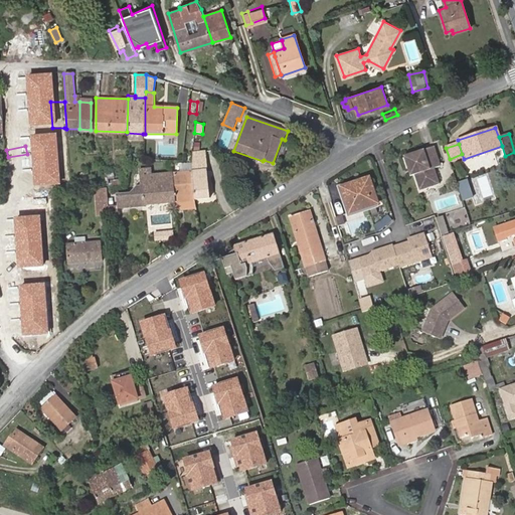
[(436,147),(405,157),(411,176),(415,175),(420,190),(441,184),(436,169),(442,167),(436,147)]
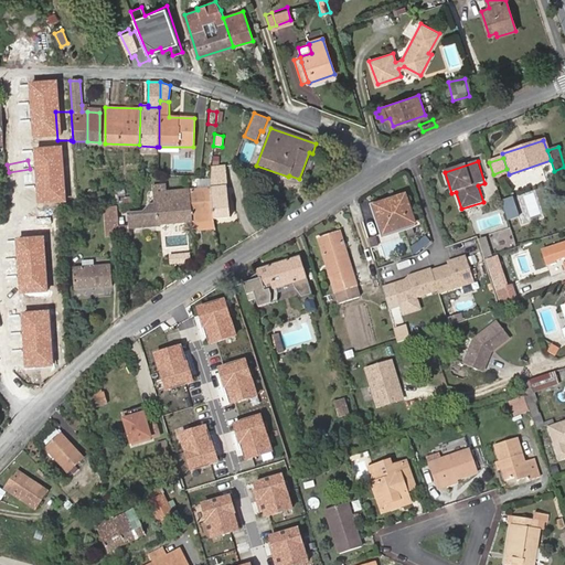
[(211,179),(210,179),(214,219),(230,217),(224,167),(212,168),(211,179)]
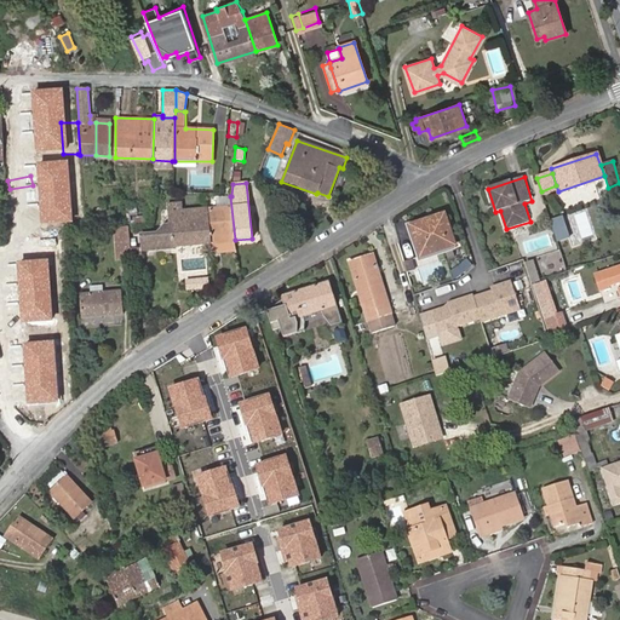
[(218,207),(207,208),(211,242),(235,240),(230,196),(219,196),(218,207)]
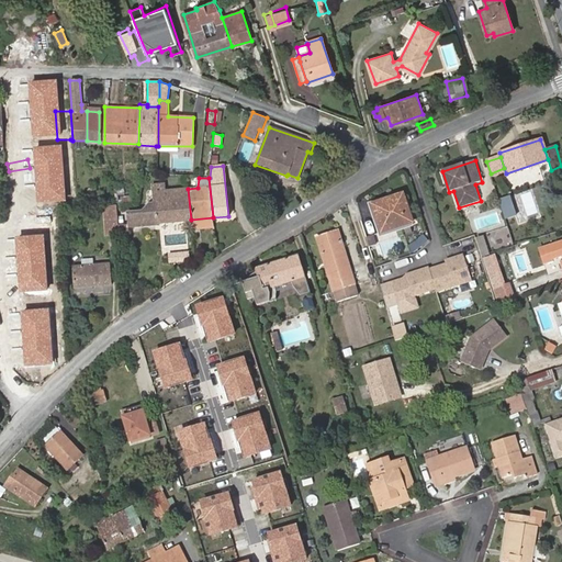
[(153,186),(154,203),(148,203),(142,211),(127,213),(130,228),(158,225),(158,223),(191,220),(188,189),(166,191),(165,184),(153,186)]
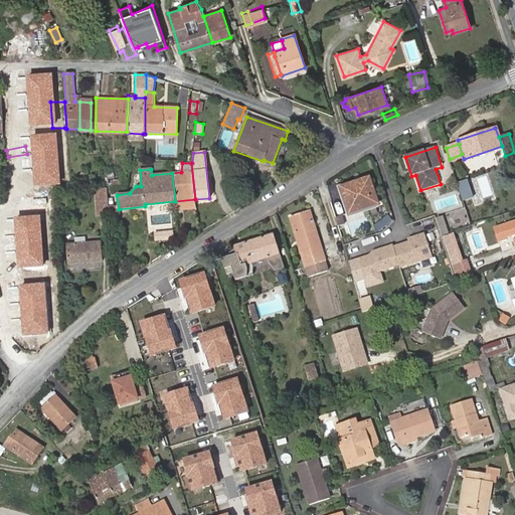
[(487,173),(474,177),(482,199),(494,194),(487,173)]
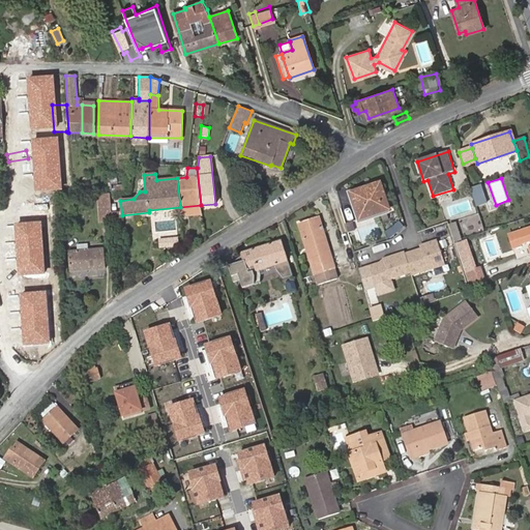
[(388,208),(379,183),(351,193),(359,218),(388,208)]
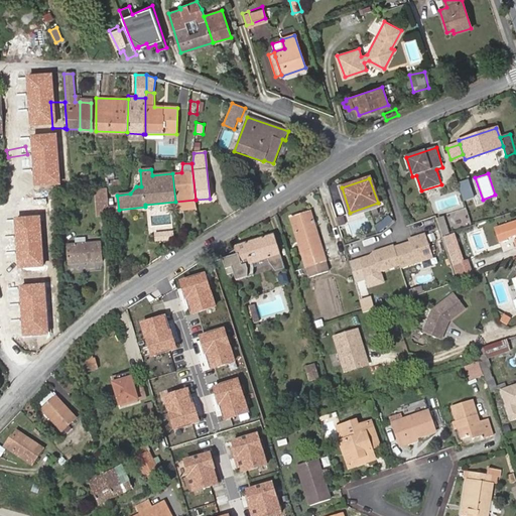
[(461,189),(464,201),(475,198),(471,186),(461,189)]
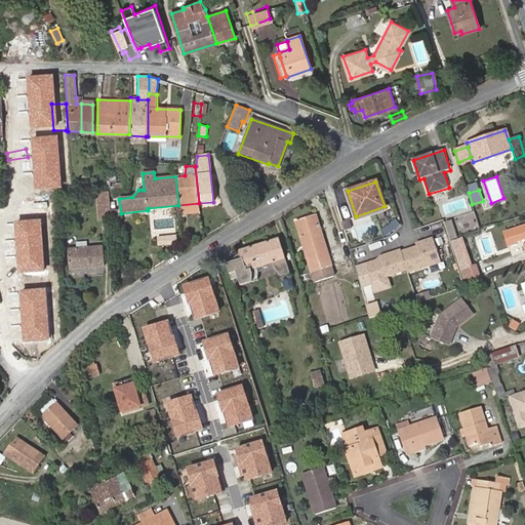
[(98,219),(111,218),(110,209),(109,191),(95,193),(98,219)]
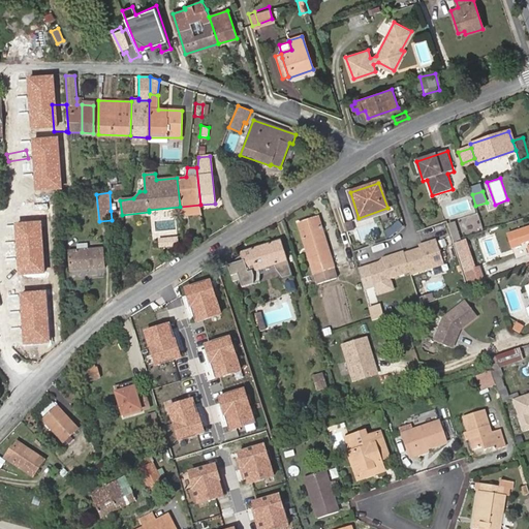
[(31,204),(30,237),(52,237),(53,204),(31,204)]
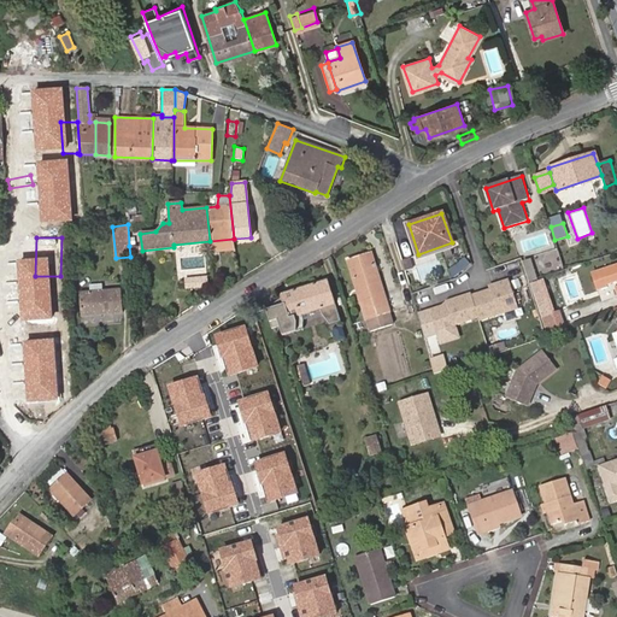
[(234,239),(210,241),(211,251),(235,248),(234,239)]
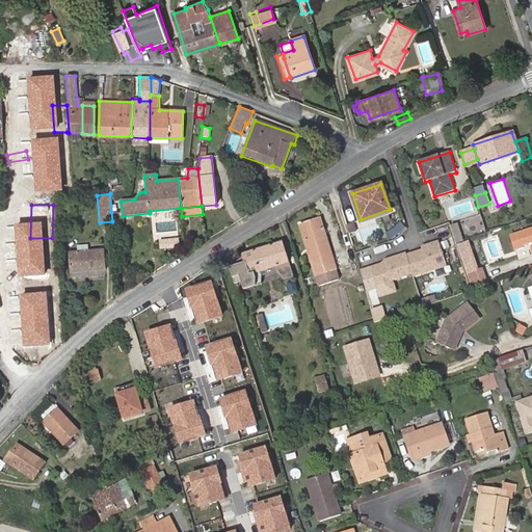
[(463,219),(467,236),(484,233),(480,215),(463,219)]
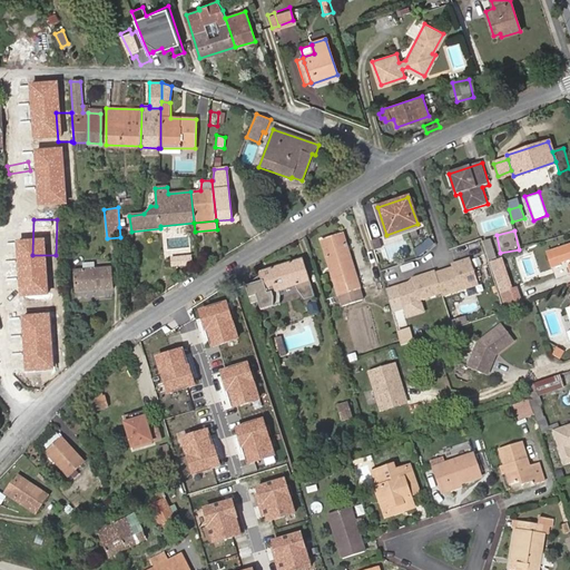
[(363,300),(343,236),(322,243),(342,307),(363,300)]
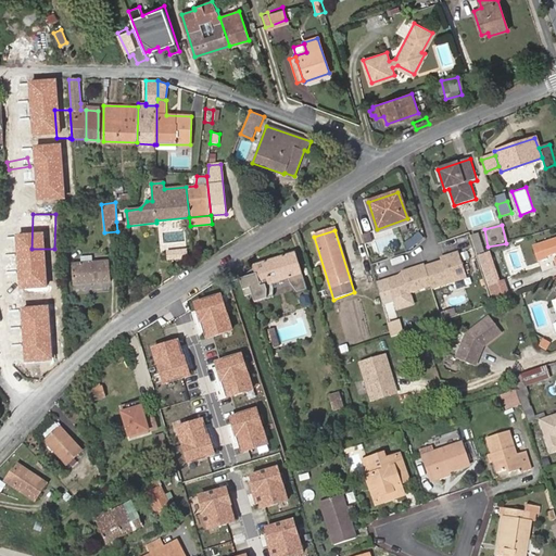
[(477,230),(467,234),(474,255),(484,252),(477,230)]
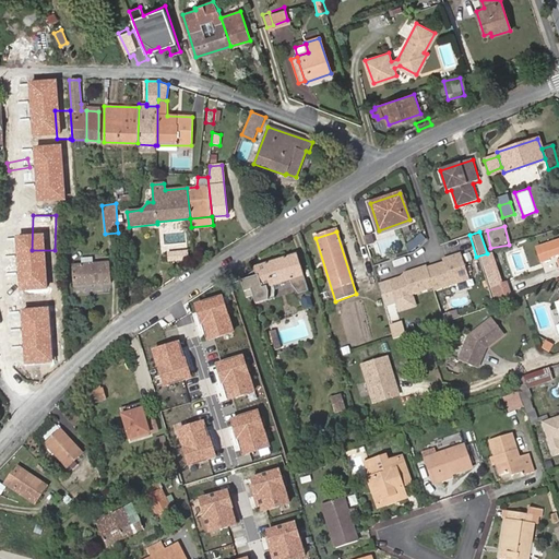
[(373,245),(370,235),(364,237),(367,247),(373,245)]
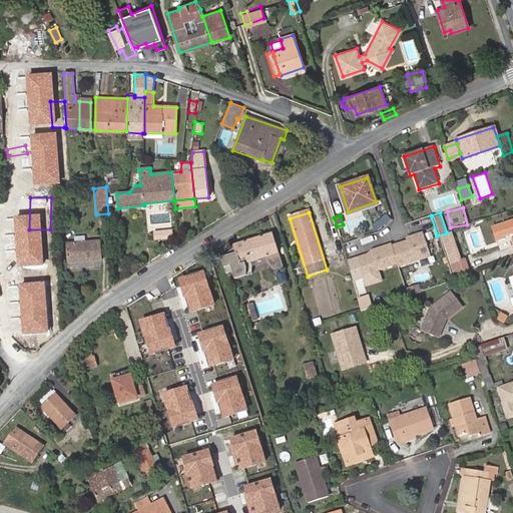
[(512,230),(512,224),(512,221),(493,227),(497,238),(505,235),(505,233),(512,230)]
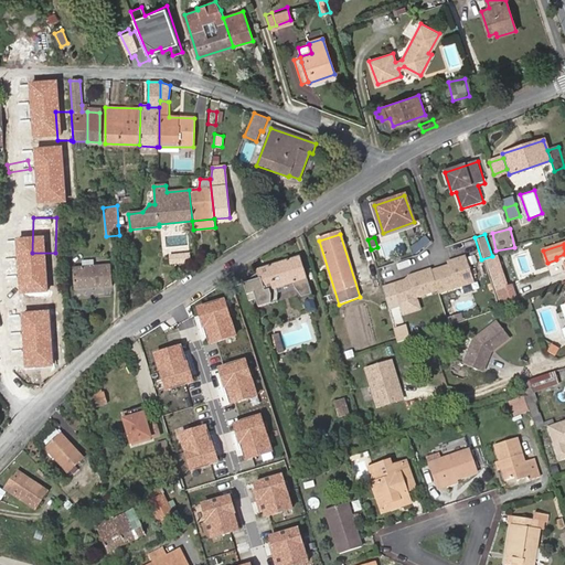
[(510,305),(493,255),(492,256),(481,259),(498,309),(510,305)]
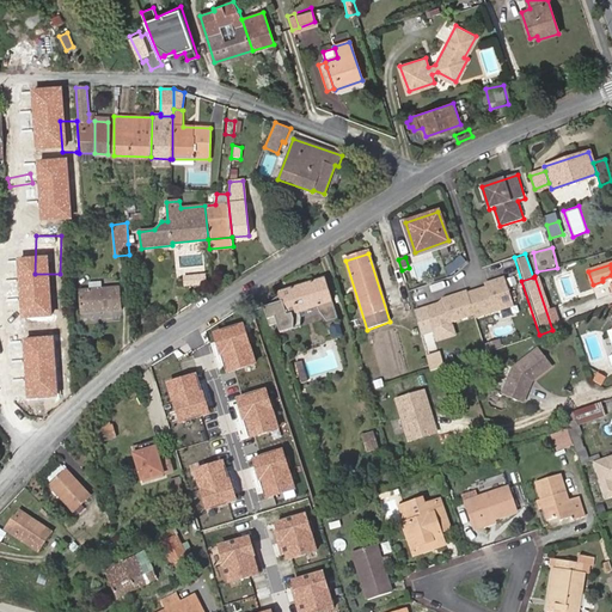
[(340,320),(326,277),(277,292),(281,303),(265,307),(273,328),(279,325),(281,331),(301,325),(303,318),(318,313),(328,324),(340,320)]
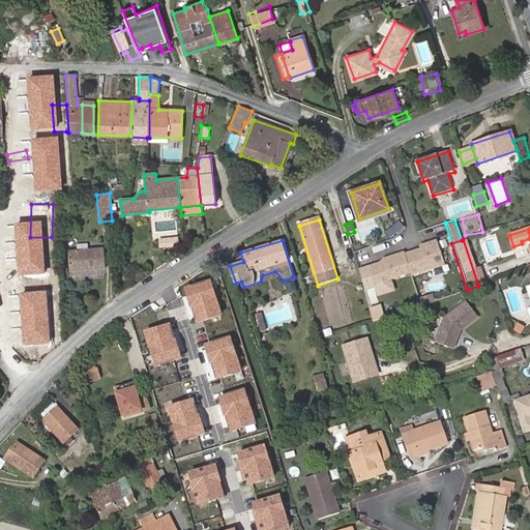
[(383,261),(367,266),(374,287),(391,282),(390,278),(410,271),(411,275),(443,264),(436,240),(422,244),(423,247),(404,254),(403,252),(383,259),(383,261)]
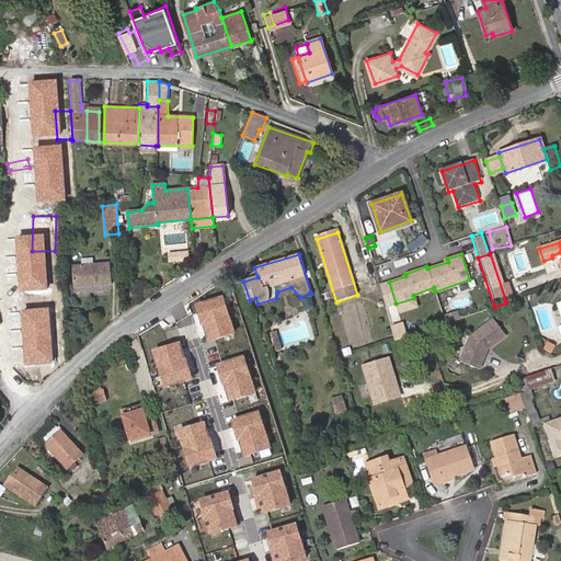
[(111,284),(110,263),(72,266),(73,286),(111,284)]
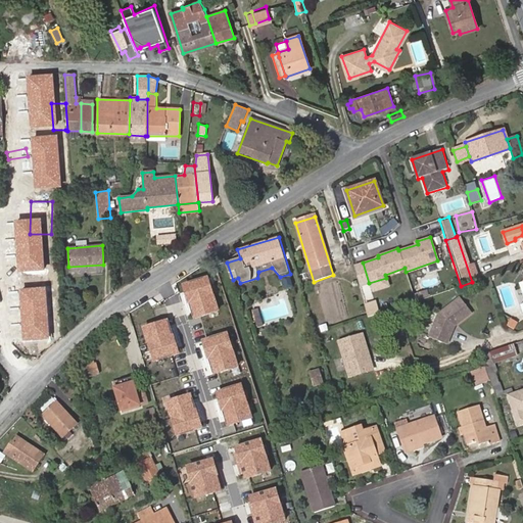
[(50,298),(49,278),(19,280),(20,300),(40,299),(50,298)]
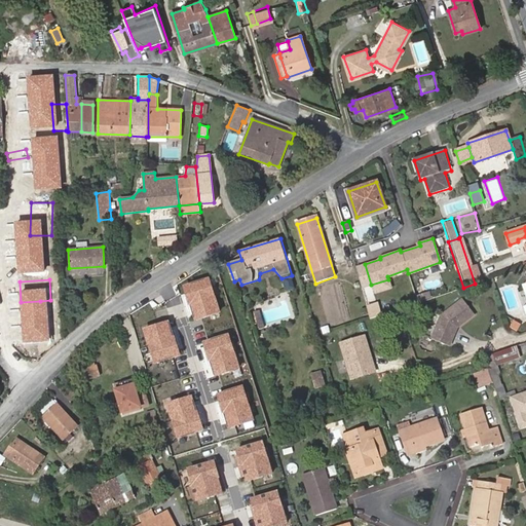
[(390,287),(388,279),(371,285),(374,293),(390,287)]
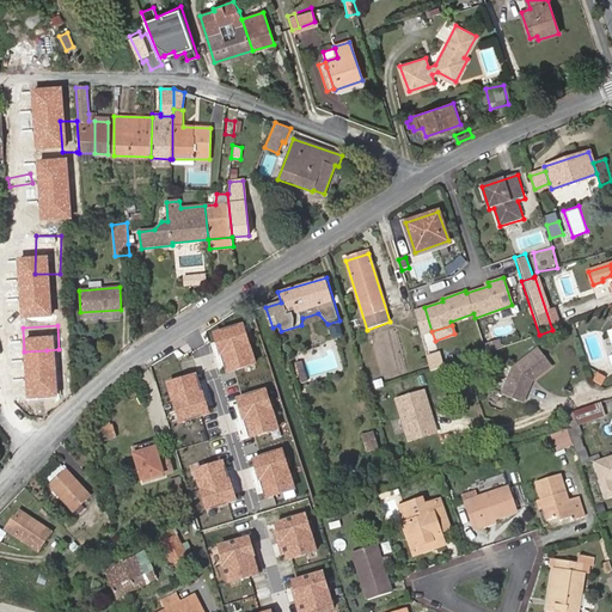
[(59,360),(59,349),(47,350),(48,361),(59,360)]
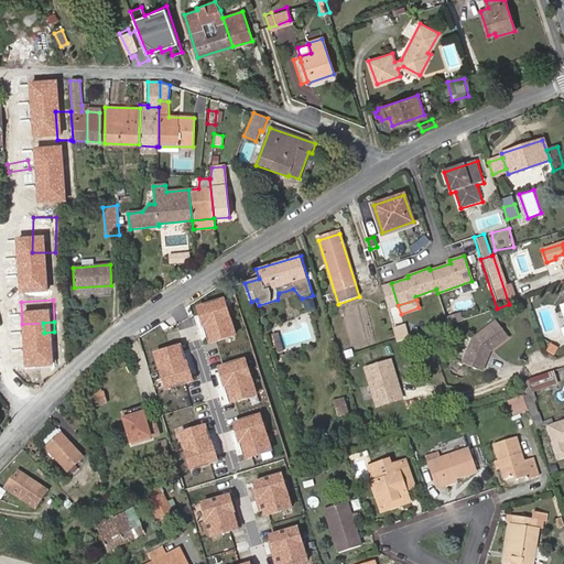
[(470,339),(461,364),(480,371),(487,353),(506,338),(492,322),(470,339)]
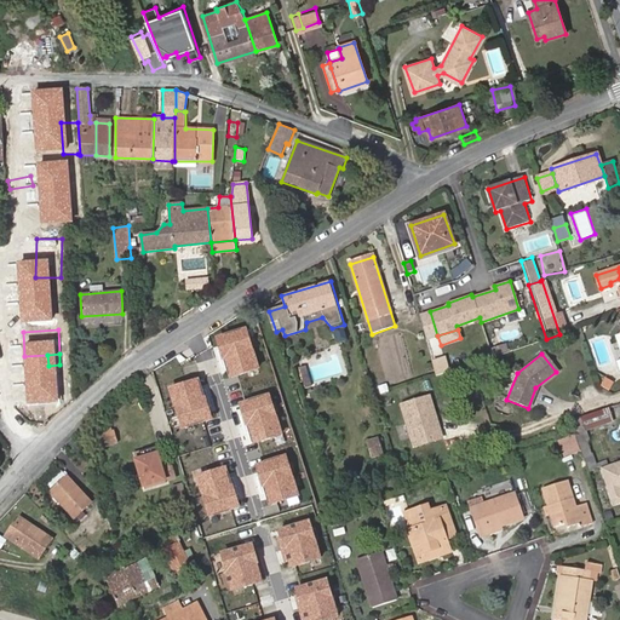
[(432,359),(436,373),(446,371),(442,357),(432,359)]
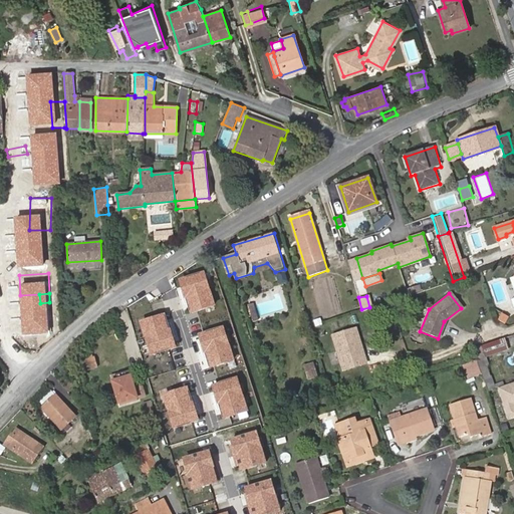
[(257,320),(253,303),(247,305),(251,321),(257,320)]
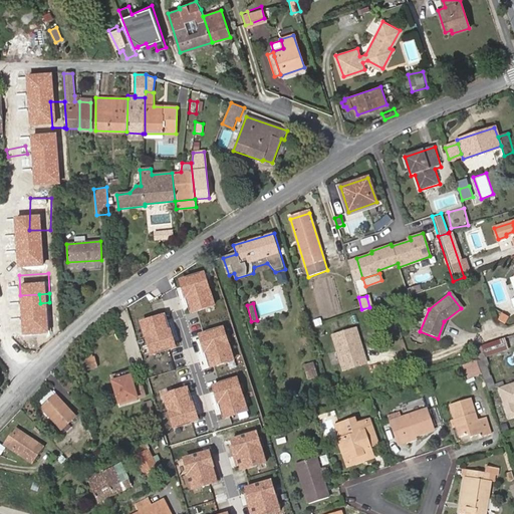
[(131,322),(125,313),(119,316),(123,325),(131,322)]
